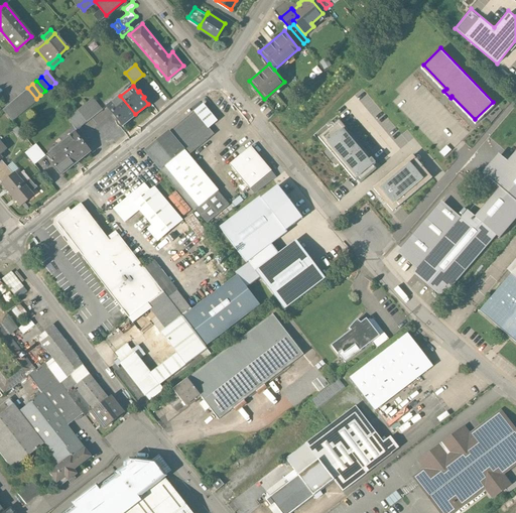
[(36,99),(27,88),(22,93),(31,103),(36,99)]
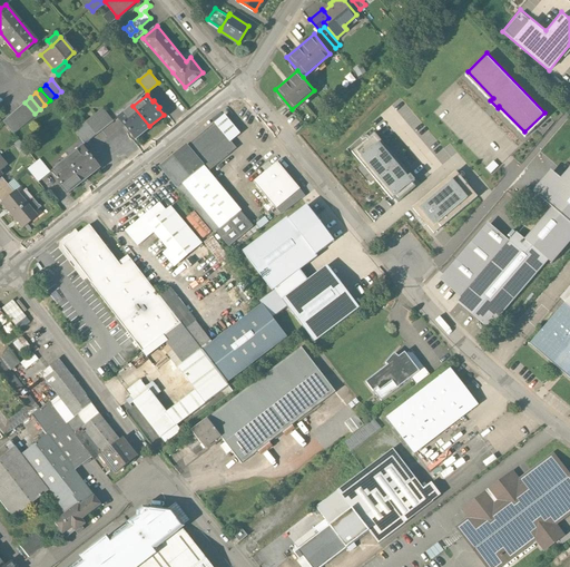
[(35,114),(25,103),(19,107),(29,118),(35,114)]
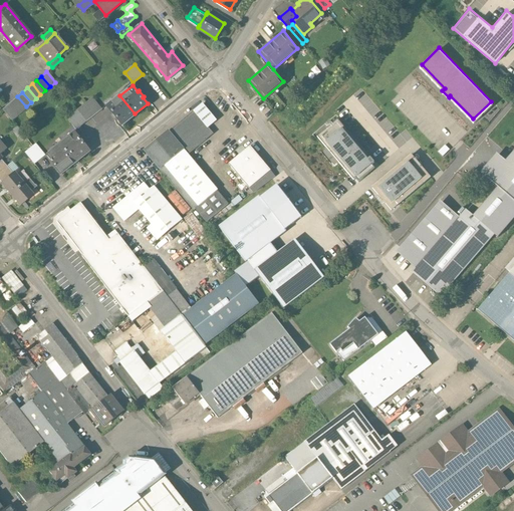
[(135,113),(119,95),(107,105),(112,111),(111,112),(116,118),(117,117),(122,123),(135,113)]
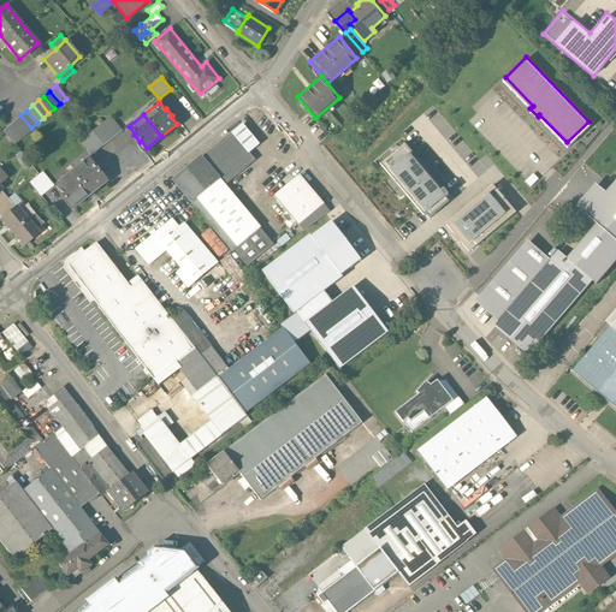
[(31,128),(21,116),(16,120),(25,132),(31,128)]
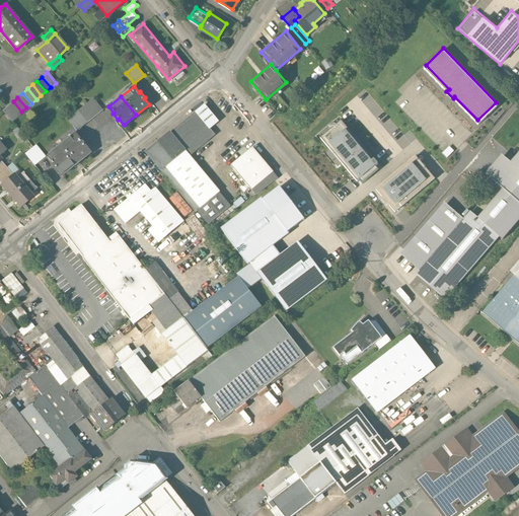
[(101,108),(93,98),(79,111),(87,121),(101,108)]
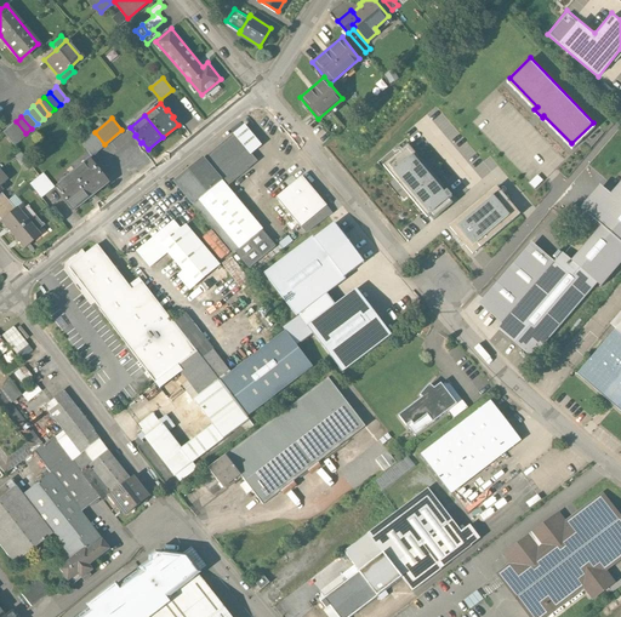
[(26,133),(16,121),(10,126),(20,138),(26,133)]
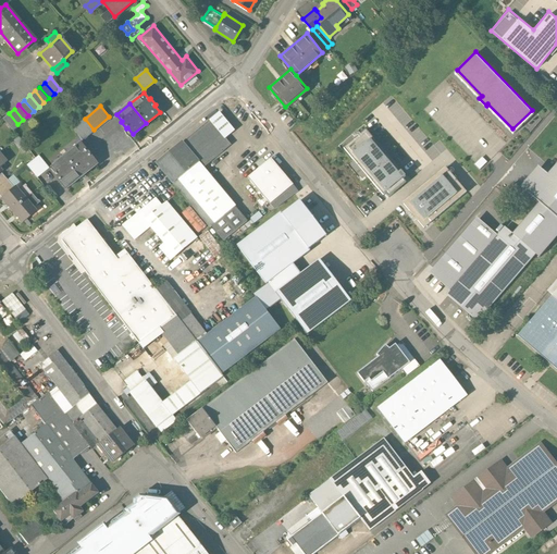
[(17,124),(9,113),(3,118),(12,128),(17,124)]
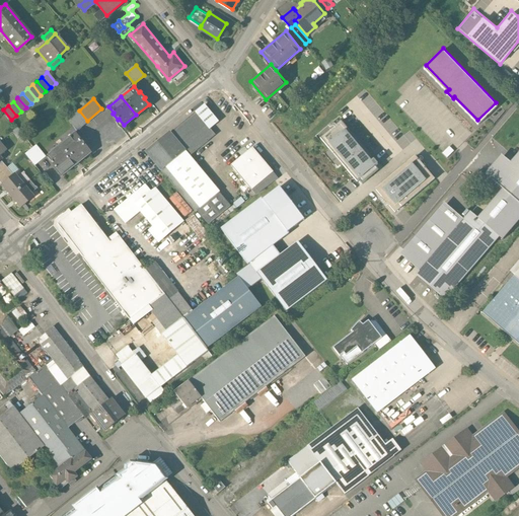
[(215,131),(196,109),(146,150),(209,225),(233,204),(190,152),(215,131)]
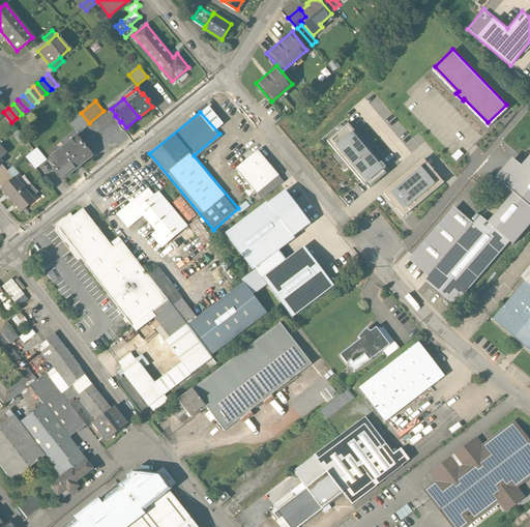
[(89,123),(81,113),(70,121),(79,132),(89,123)]
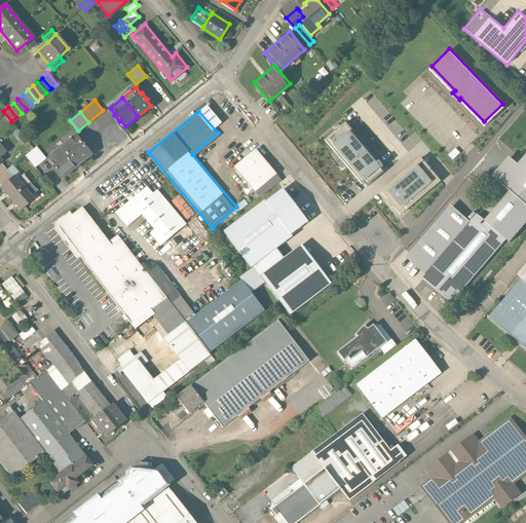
[(345,121),(324,140),(365,186),(386,167),(345,121)]
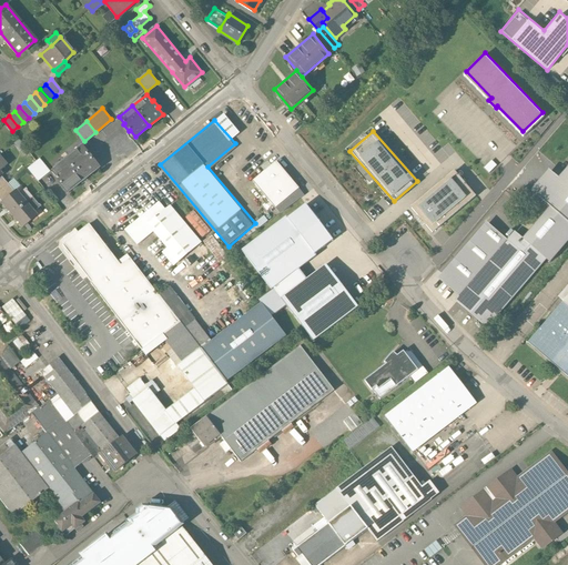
[(82,145),(51,171),(68,192),(99,167),(82,145)]
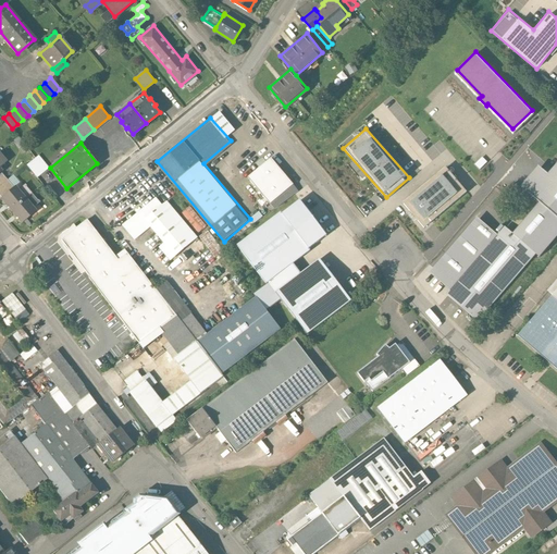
[(556,226),(556,151),(545,167),(527,188),(537,197),(510,230),(533,248),(537,250),(556,226)]
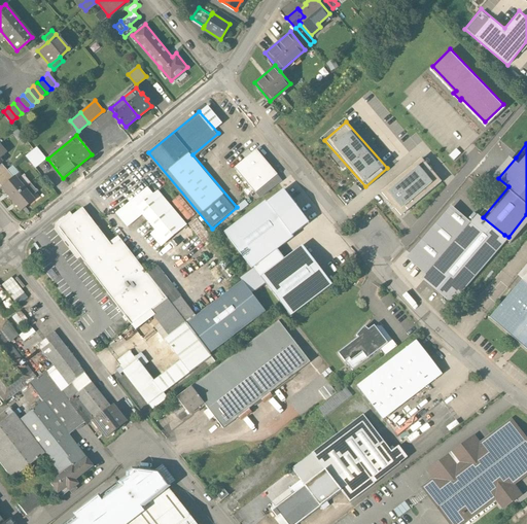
[(255,189),(277,173),(256,147),(235,164),(255,189)]
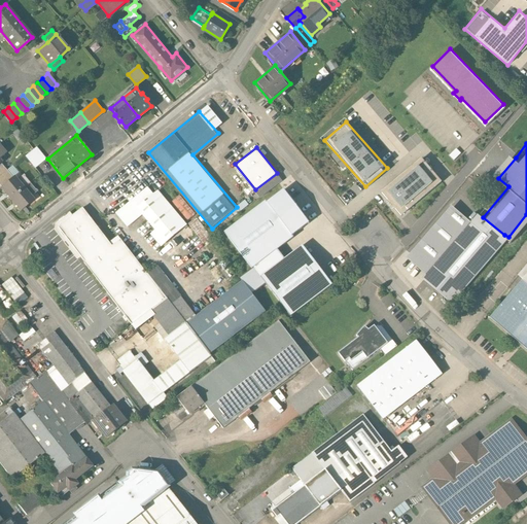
[(36,148),(26,156),(34,166),(44,158),(36,148)]
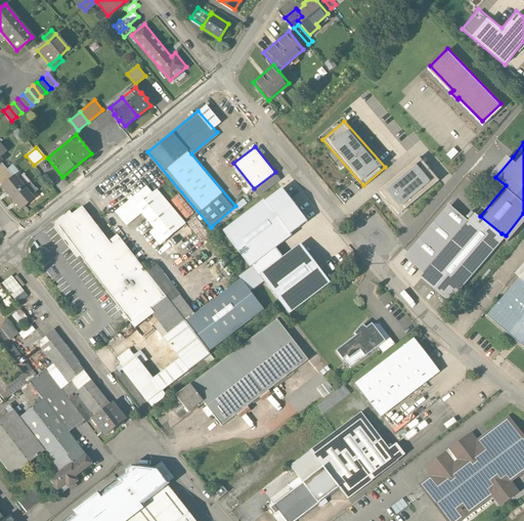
[(495,177),(513,157),(506,150),(489,171),(495,177)]
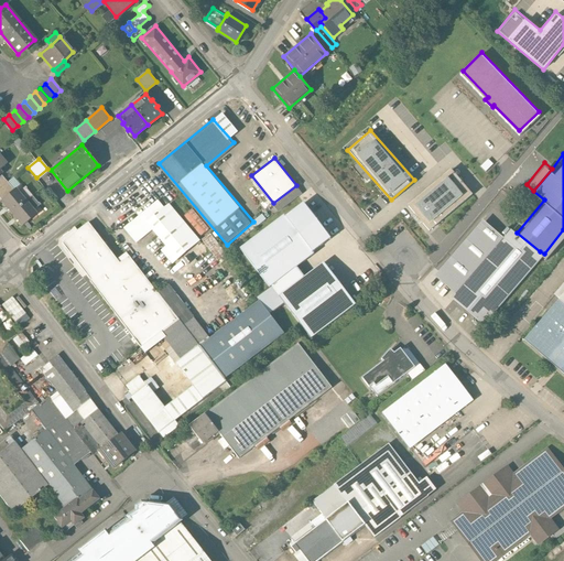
[(451,166),(408,202),(429,227),(472,191),(451,166)]
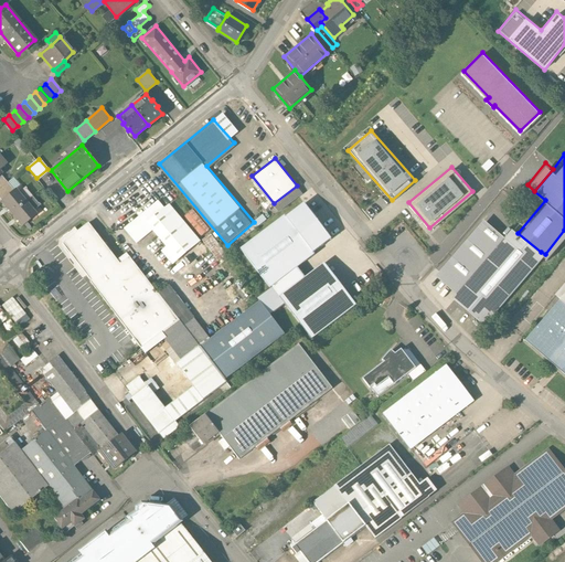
[(9,183),(0,191),(0,199),(0,200),(13,189),(9,183)]
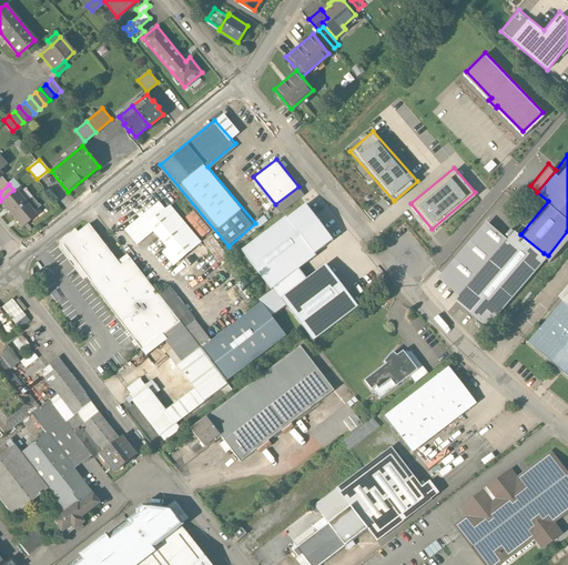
[(0,201),(0,200),(0,201),(10,213),(30,197),(23,189),(18,194),(13,190),(0,201)]
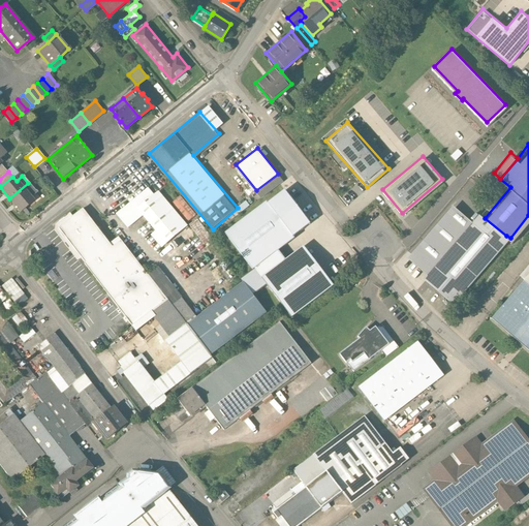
[(28,183),(9,198),(20,211),(33,200),(30,196),(35,191),(28,183)]
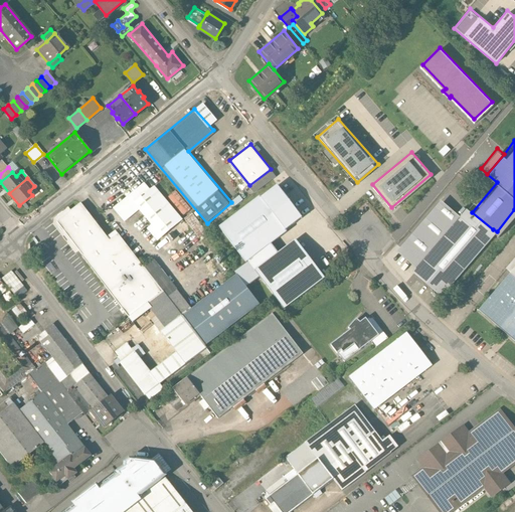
[(160,238),(183,219),(154,185),(149,188),(142,180),(114,203),(127,219),(138,210),(160,238)]
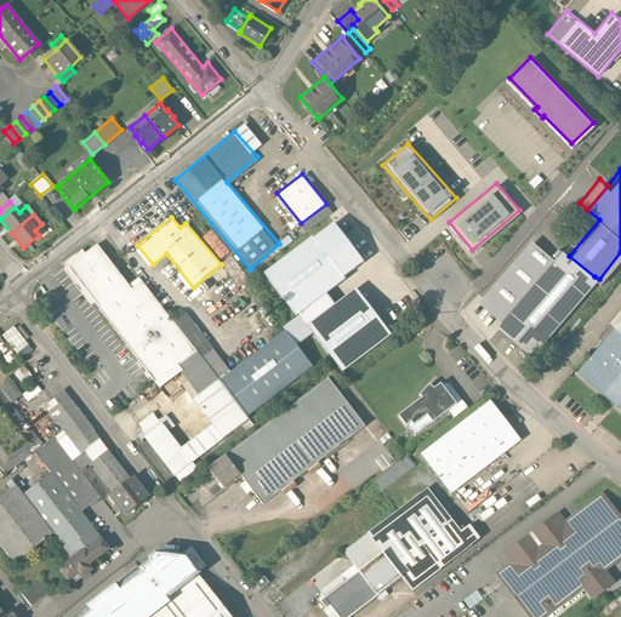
[(267,272),(300,313),(328,291),(345,278),(342,275),(363,260),(334,223),(314,239),(313,236),(267,272)]
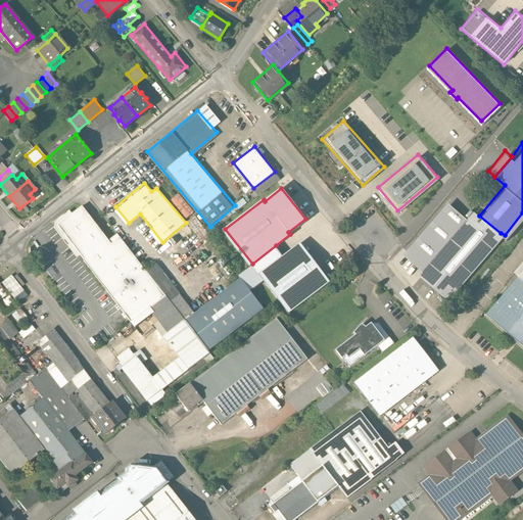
[(465,216),(446,197),(399,249),(421,268),(465,216)]
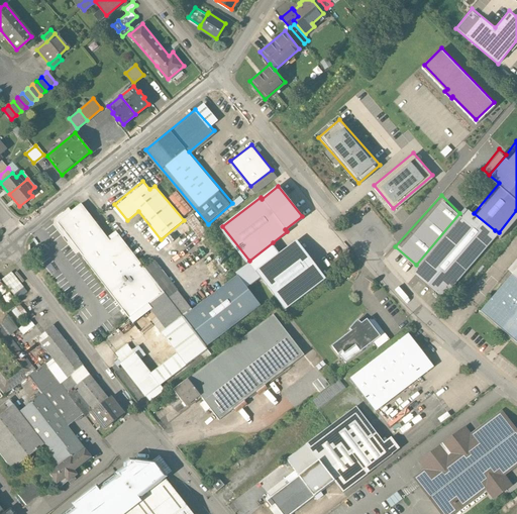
[(71,209),(69,206),(54,218),(53,223),(75,252),(78,250),(129,316),(148,302),(163,291),(145,267),(118,232),(110,239),(82,202),(71,209)]
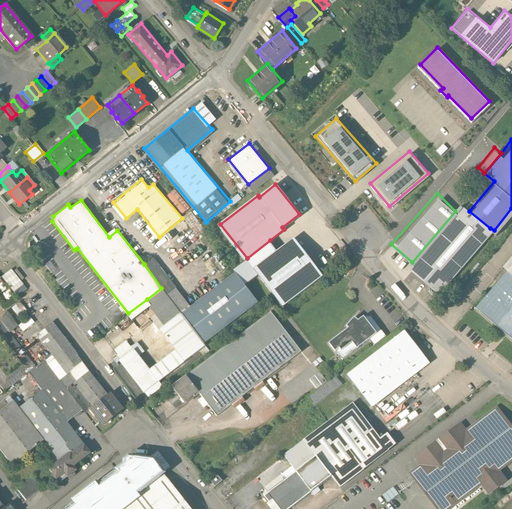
[(438,290),(490,228),(469,211),(461,204),(455,211),(412,262),(408,266),(438,290)]
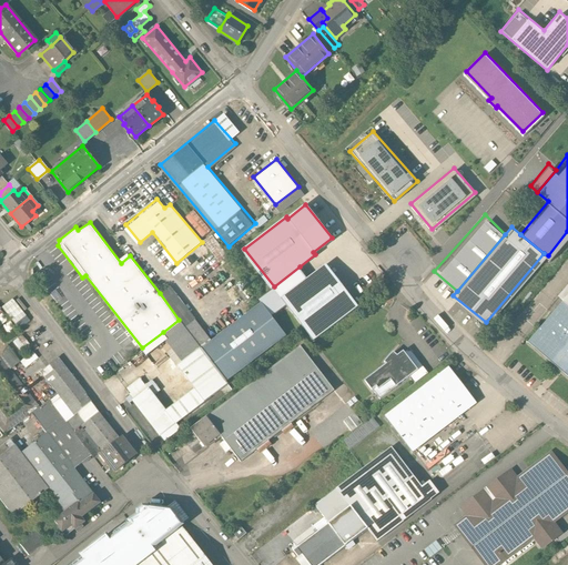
[(287,304),(313,339),(357,305),(326,264),(307,278),(282,298),(287,304)]
